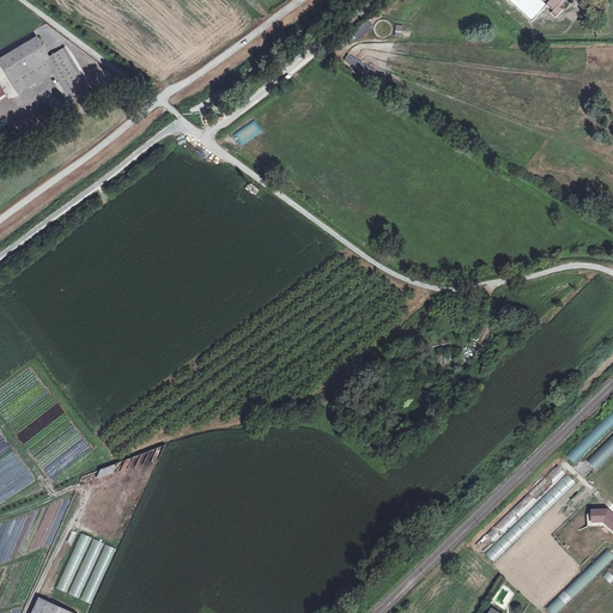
[(545,7),(551,12),(548,16),(552,20),(560,12),(556,7),(562,0),(505,0),(530,23),(545,7)]
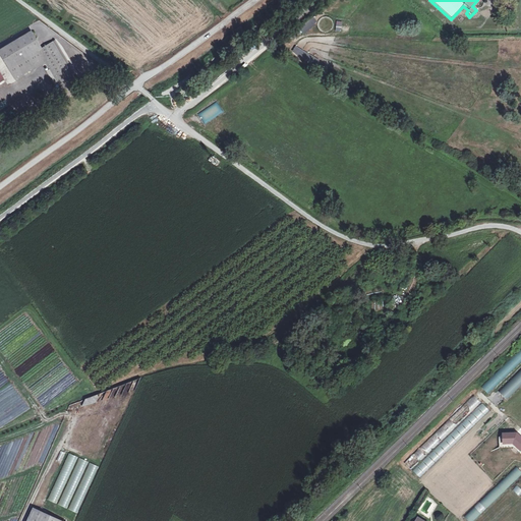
[(304,35),(319,23),(313,17),(299,30),(304,35)]
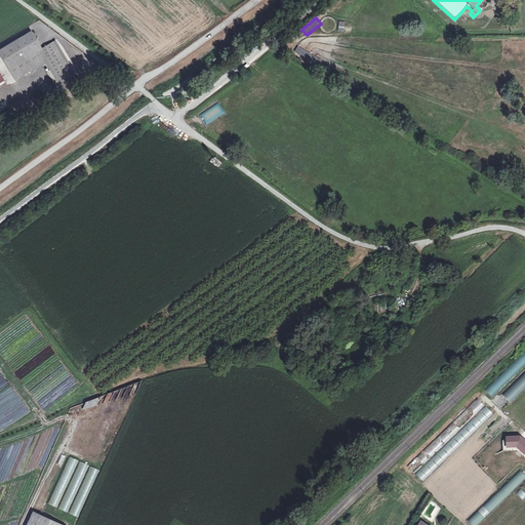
[(38,51),(42,49),(31,32),(0,50),(0,57),(7,70),(8,70),(15,82),(16,81),(45,65),(38,52),(38,51)]
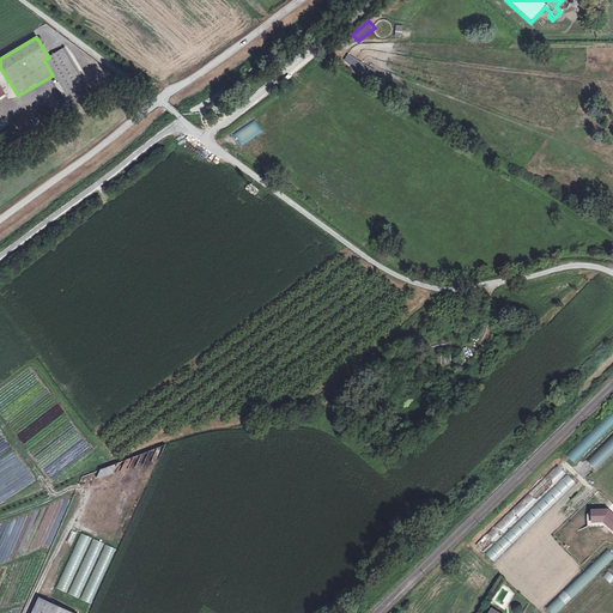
[(49,58),(44,60),(67,98),(84,89),(61,50),(49,58)]
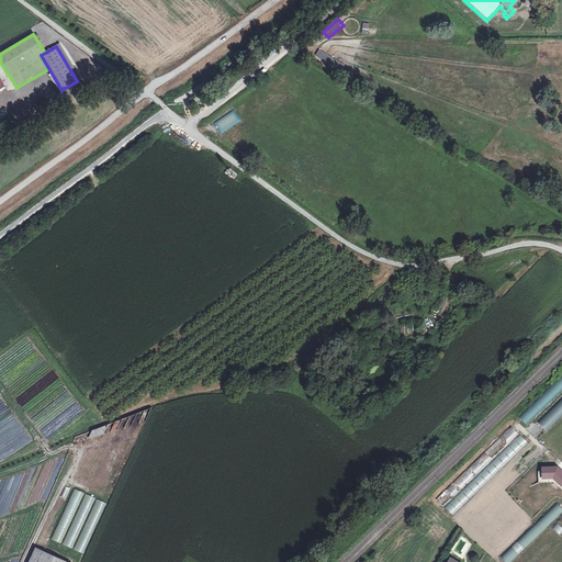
[(315,58),(341,72),(346,65),(318,51),(315,58)]
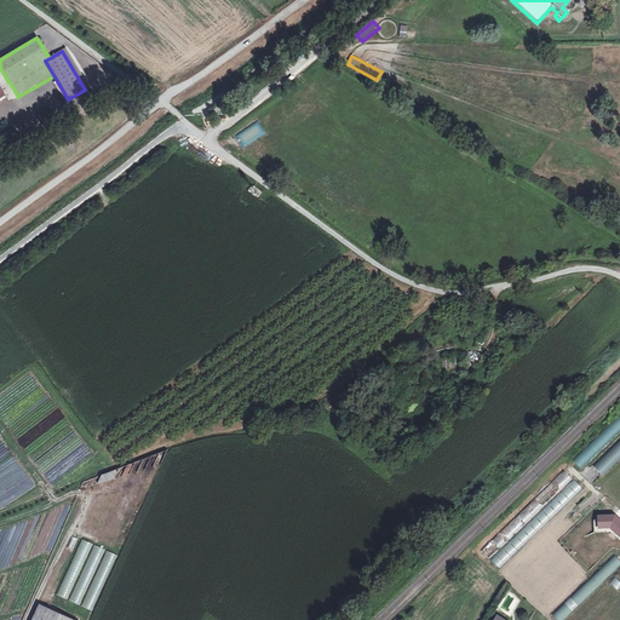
[(258,121),(235,136),(242,148),(265,133),(258,121)]
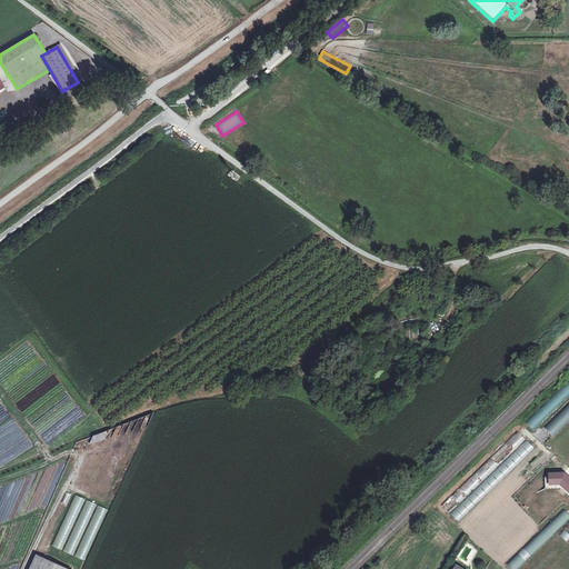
[(568,380),(525,422),(532,430),(568,396),(568,380)]
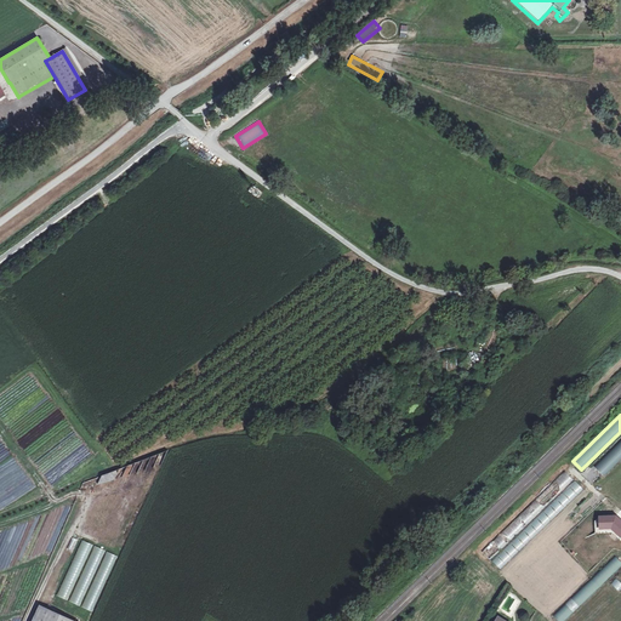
[(620,434),(584,471),(592,480),(620,453),(620,434)]
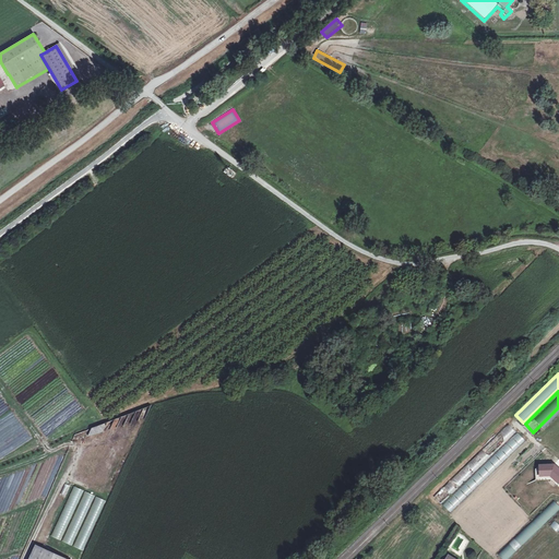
[(558,409),(535,432),(543,441),(558,425),(558,409)]
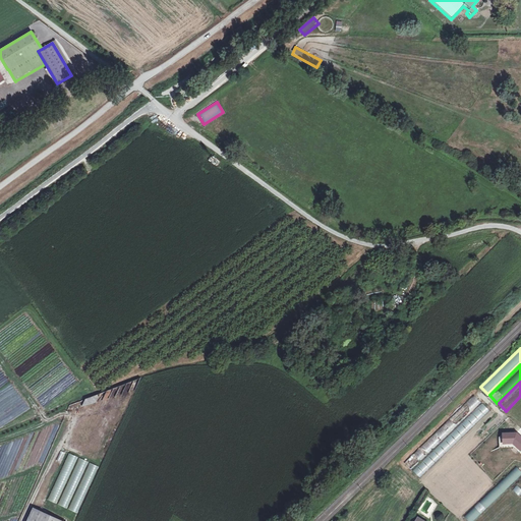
[(474,395),(403,463),(410,470),(481,402),(474,395)]
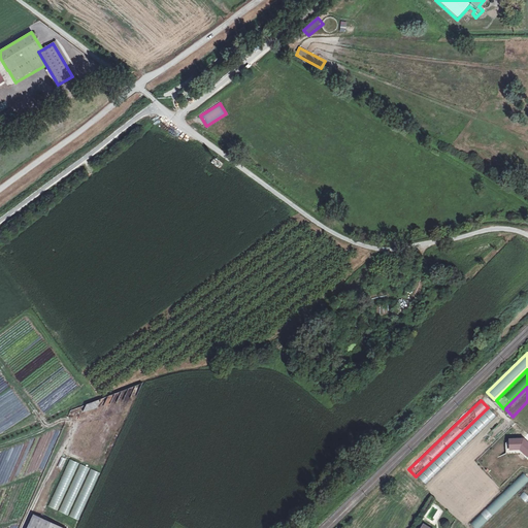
[(527,403),(514,417),(522,425),(527,419),(527,403)]
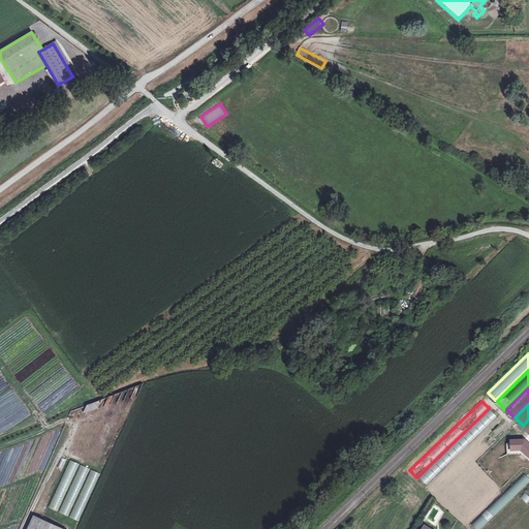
[(418,477),(426,486),(496,417),(489,410),(418,477)]
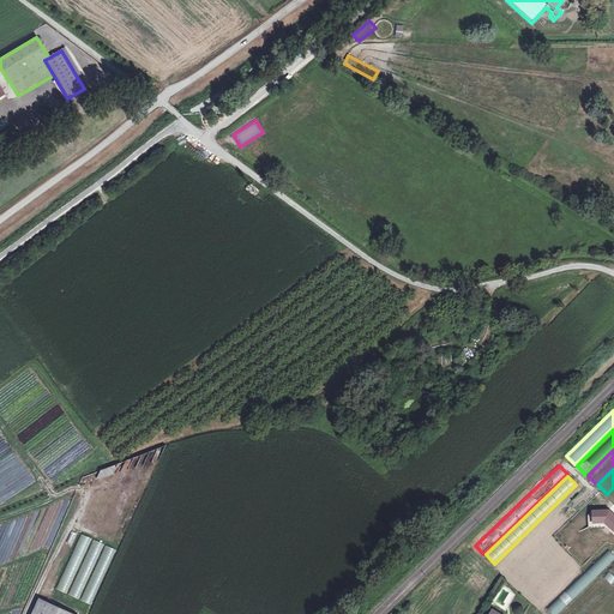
[(582,486),(499,565),(507,573),(590,494),(582,486)]
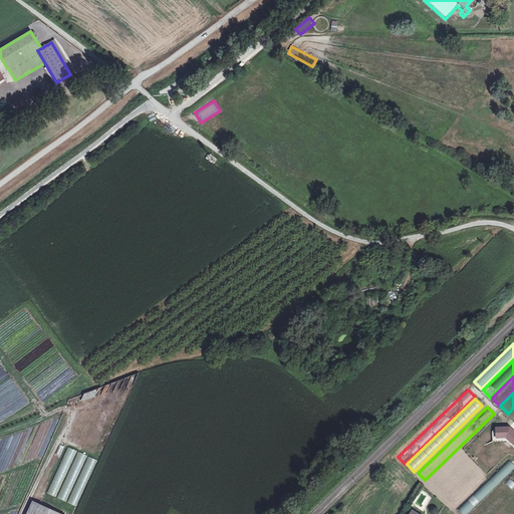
[(513,431),(509,427),(496,428),(496,437),(505,437),(513,445),(513,443),(513,431)]
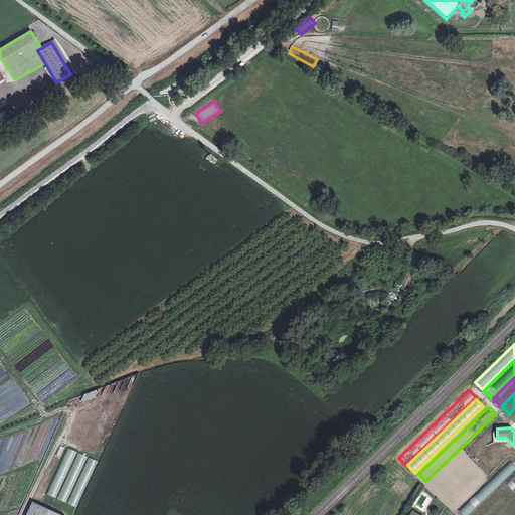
[(514,455),(458,510),(463,514),(468,514),(514,470),(514,455)]
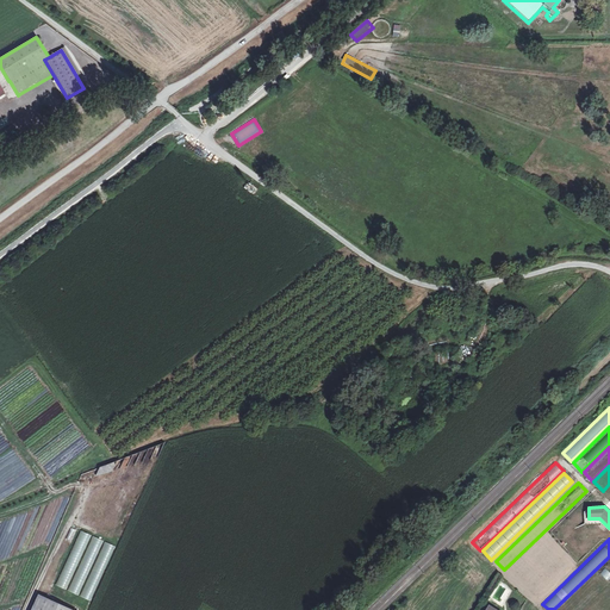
[(609,565),(560,609),(578,609),(609,582),(609,565)]
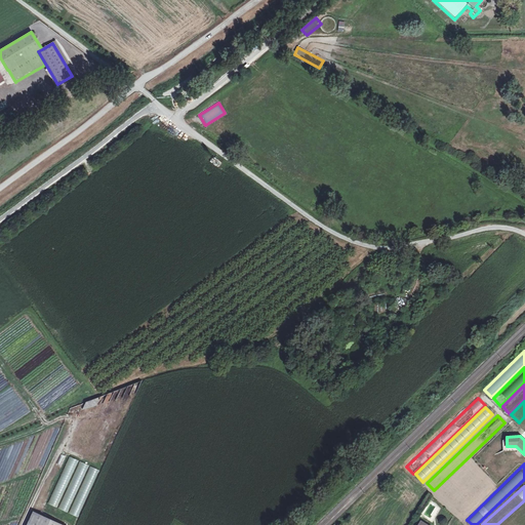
[(63,524),(34,512),(27,524),(63,524)]
